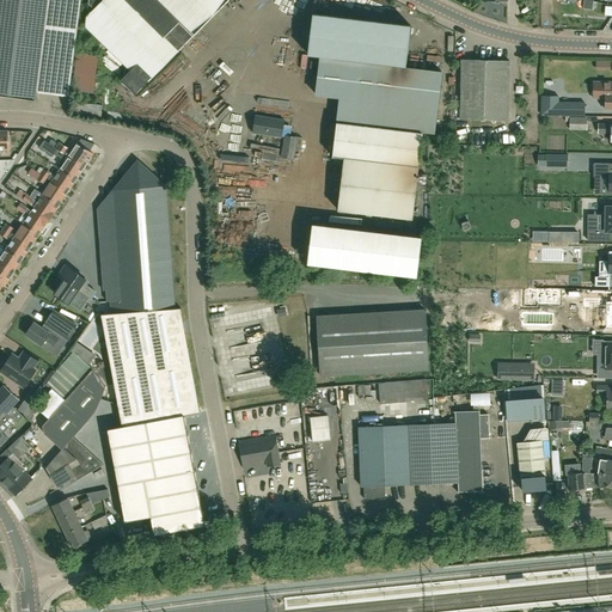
[(0,0),(0,96),(34,101),(35,92),(68,97),(80,0),(0,0)]
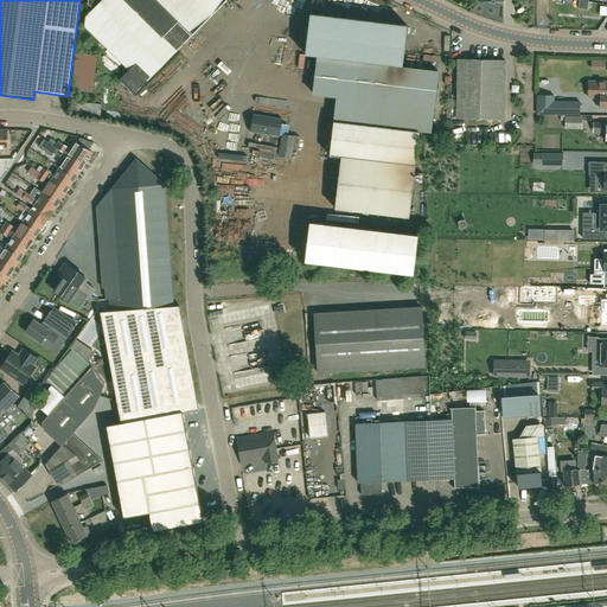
[(134,94),(191,36),(225,0),(88,0),(88,4),(94,8),(87,16),(85,26),(129,70),(120,80),(134,94)]
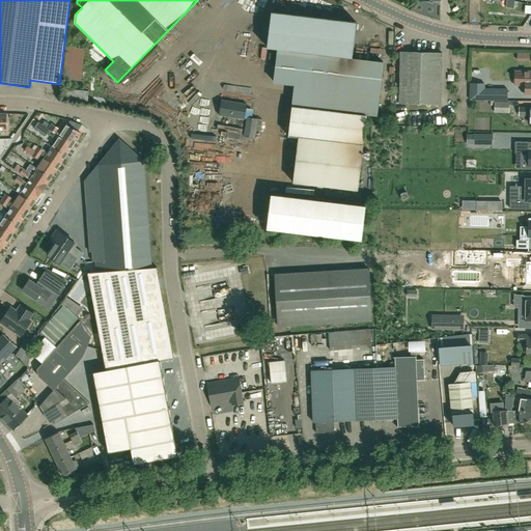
[(513,8),(514,1),(509,0),(506,0),(506,7),(513,8)]
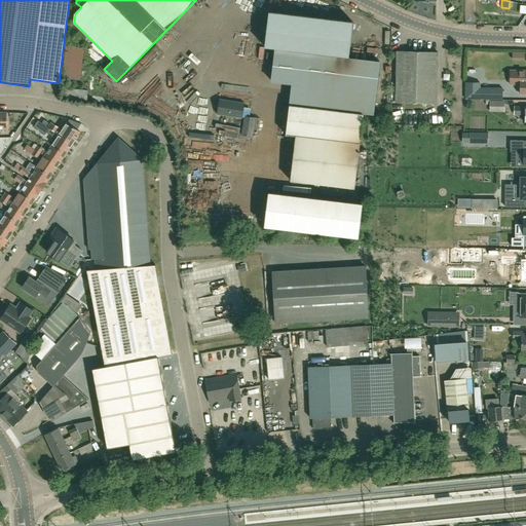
[(373,114),(380,62),(348,59),(353,22),(269,11),(265,47),(275,48),(271,81),(292,83),(286,136),(295,137),(291,181),(354,188),(363,112),(373,114)]
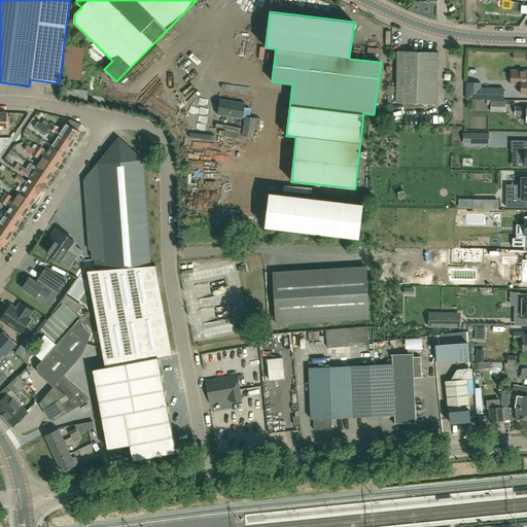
[(80,80),(84,48),(66,45),(62,78),(80,80)]
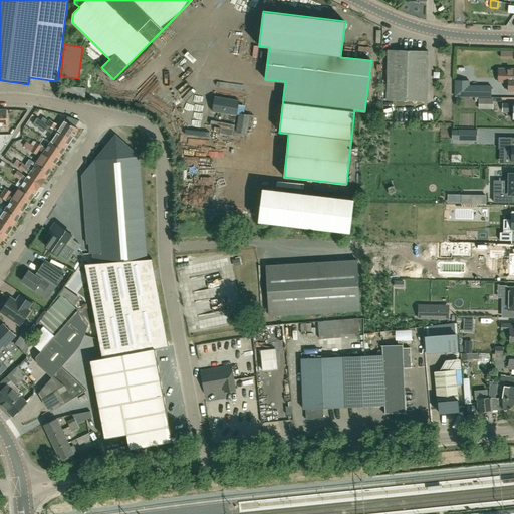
[(407,100),(408,50),(389,49),(387,100),(407,100)]
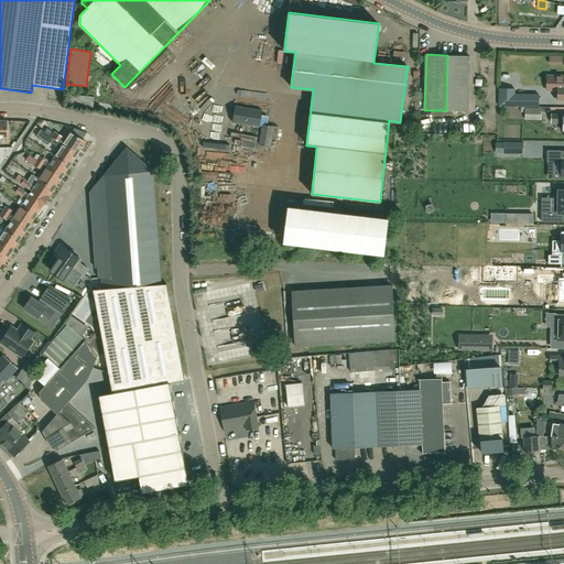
[(468,111),(470,56),(447,55),(446,110),(468,111)]
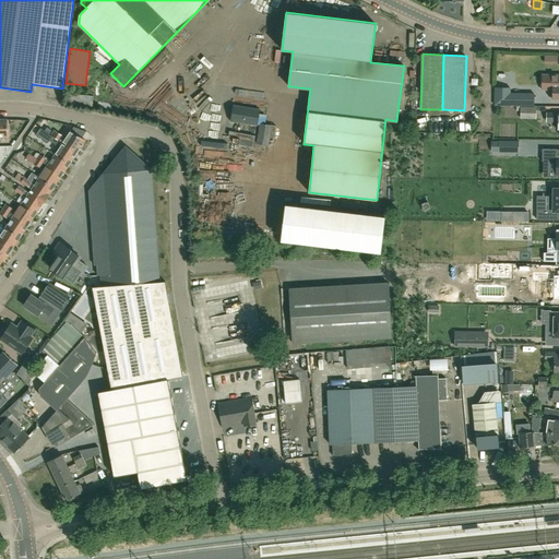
[(558,98),(558,74),(542,74),(542,88),(552,90),(552,98),(558,98)]
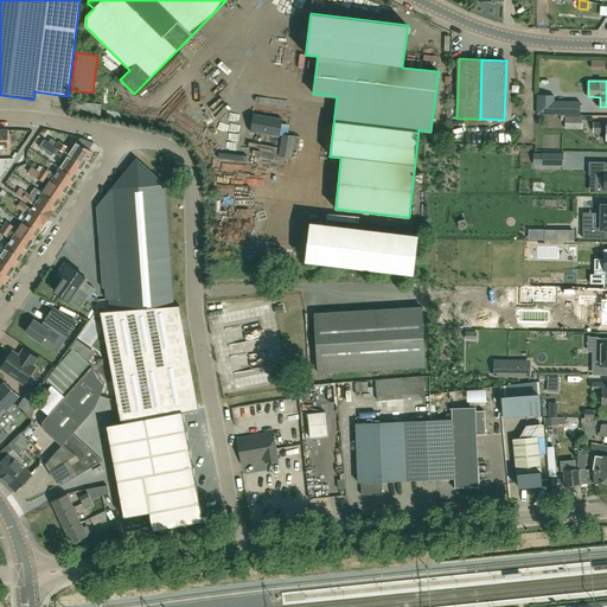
[(554,95),(537,95),(537,114),(580,115),(579,102),(553,102),(554,95)]
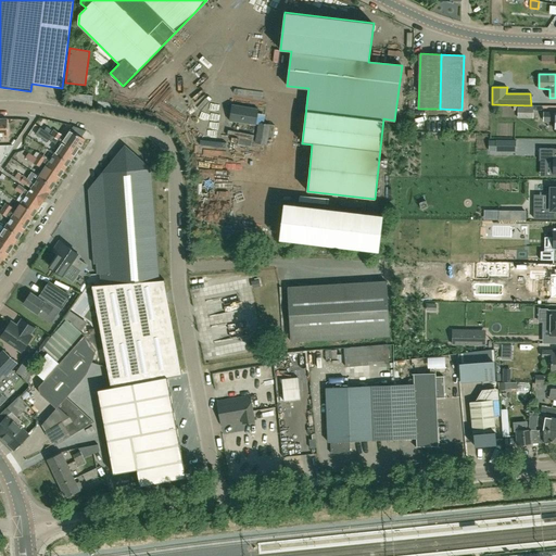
[(255,125),(257,109),(232,104),(229,121),(255,125)]
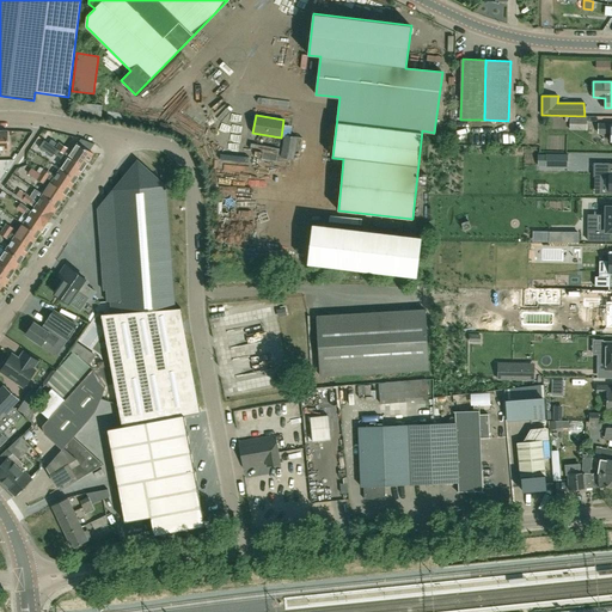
[(594,117),(594,116),(562,116),(562,122),(569,122),(569,130),(587,130),(587,117),(594,117)]
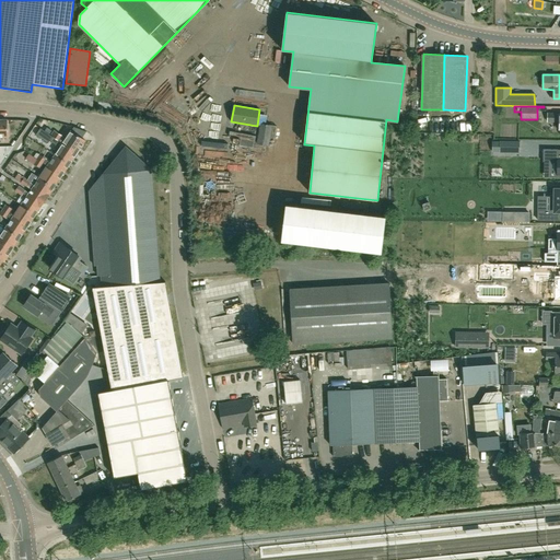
[(559,129),(559,113),(548,113),(548,121),(559,121),(559,130),(559,129)]
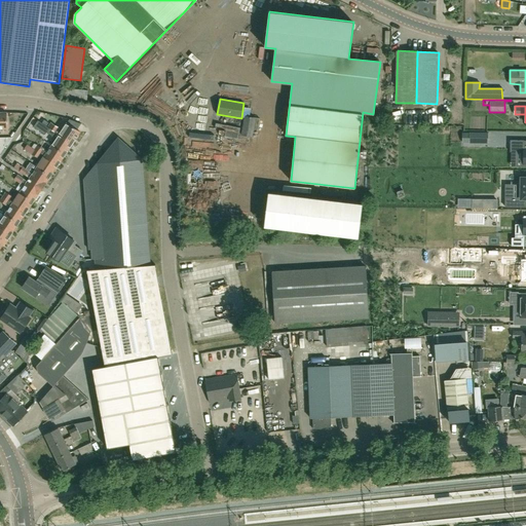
[(258,132),(260,118),(245,116),(241,136),(253,137),(254,130),(258,132)]
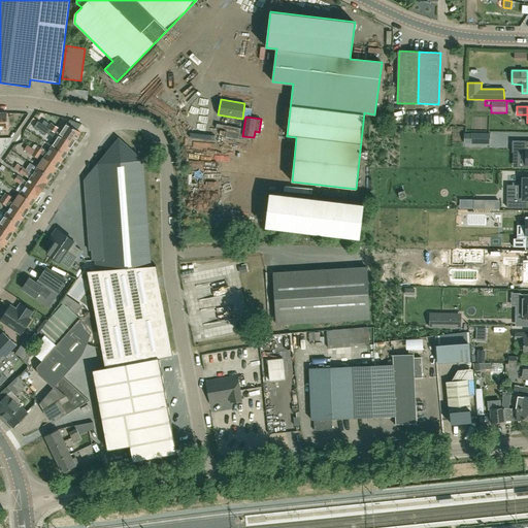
[(80,133),(76,131),(81,124),(70,120),(67,124),(62,131),(59,129),(53,125),(51,123),(47,127),(50,129),(73,144),(80,133)]
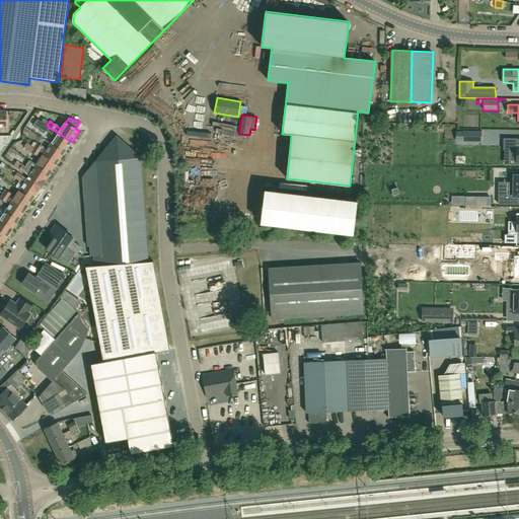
[(64,152),(72,142),(49,127),(46,131),(52,135),(55,138),(51,144),(64,152)]
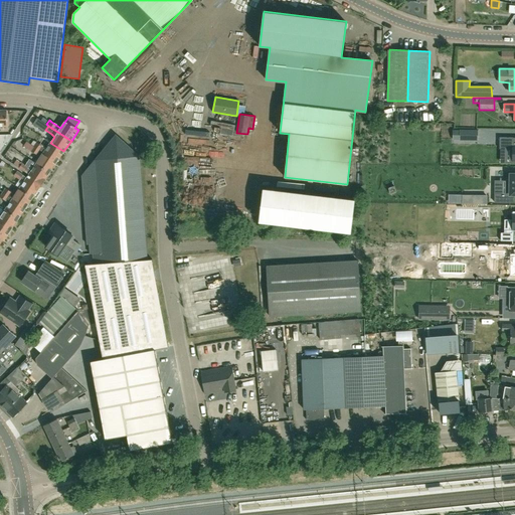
[(468,140),(468,130),(460,130),(459,140),(468,140)]
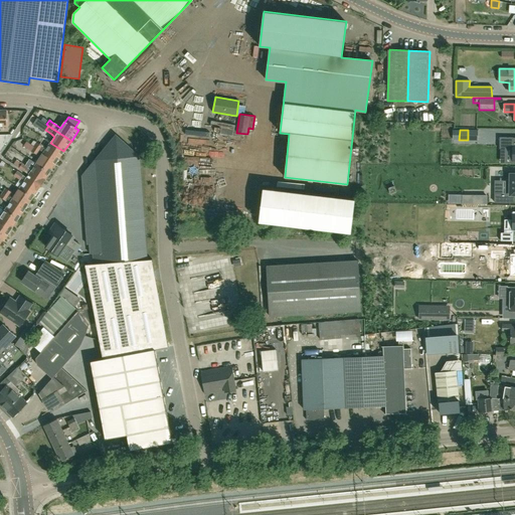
[(84,265),(103,358),(90,360),(105,439),(126,436),(130,450),(171,443),(154,350),(167,347),(152,260),(147,260),(144,214),(140,156),(116,136),(81,175),(88,244),(90,244),(91,253),(93,253),(93,264),(84,265)]
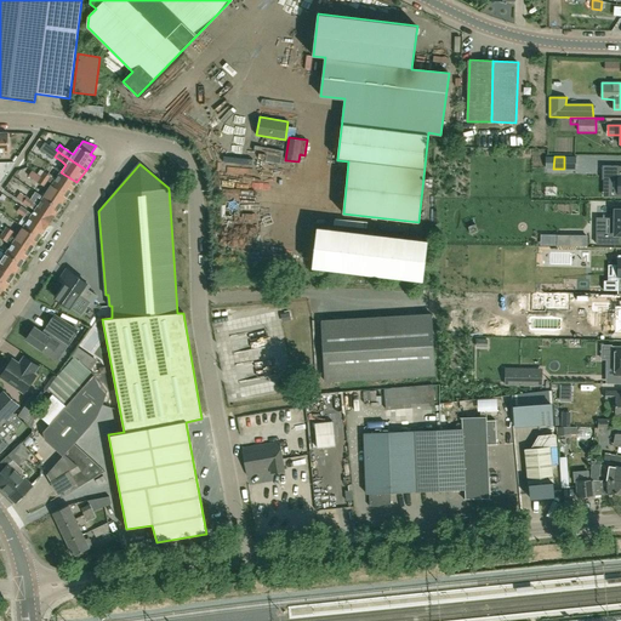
[(52,184),(47,182),(40,177),(41,176),(32,170),(28,176),(36,182),(44,187),(45,187),(49,189),(44,198),(60,209),(68,195),(52,184)]
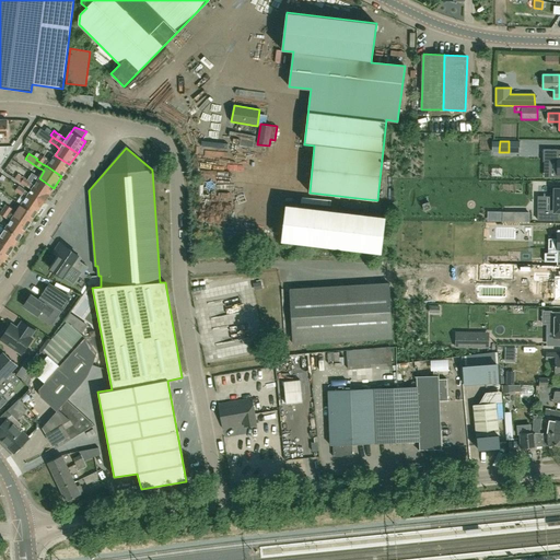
[(43,164),(46,160),(39,155),(37,159),(36,160),(43,164)]
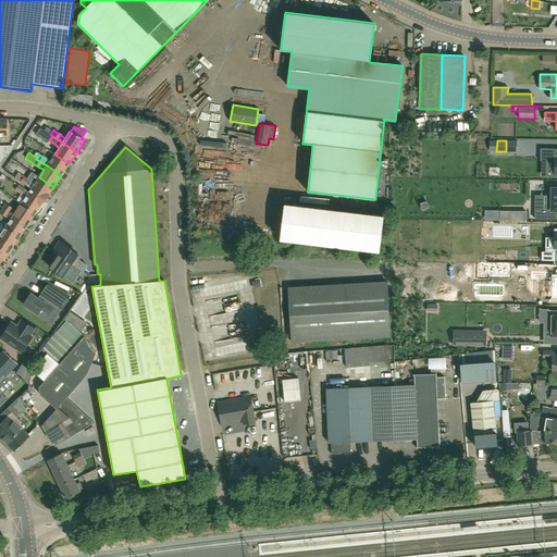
[(61,175),(69,163),(54,155),(47,165),(61,175)]
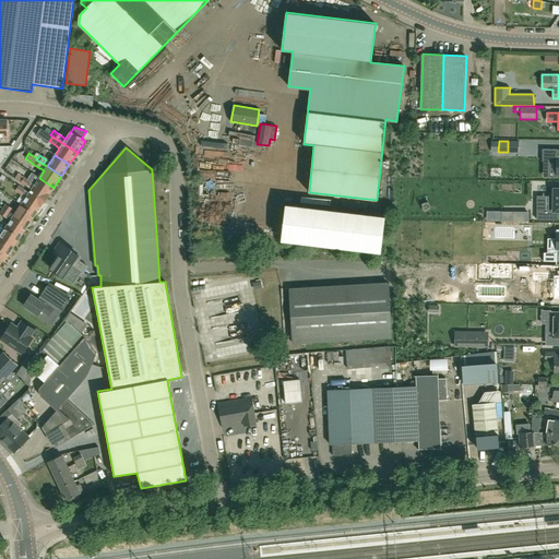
[(35,185),(24,178),(21,182),(46,199),(54,188),(39,178),(35,185)]
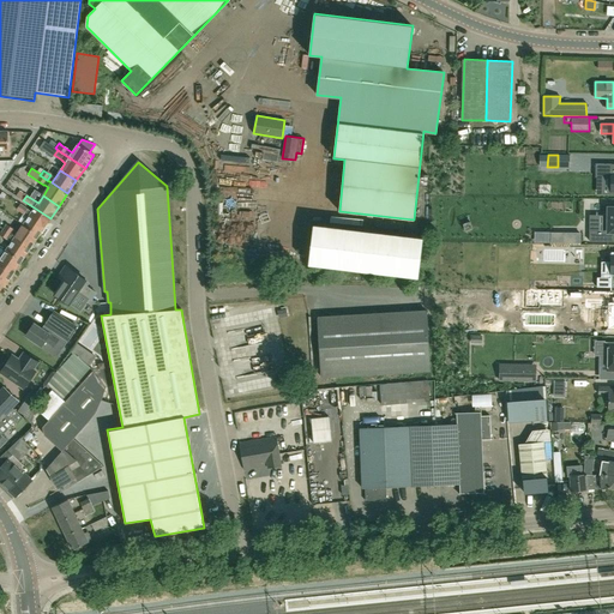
[(38,236),(48,223),(20,204),(17,210),(29,217),(23,226),(38,236)]
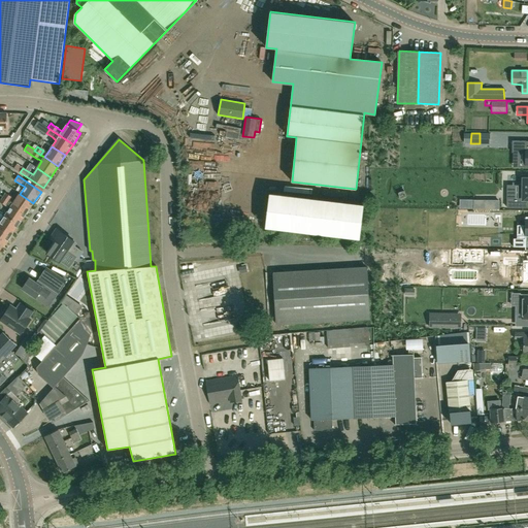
[(507,198),(506,207),(523,207),(524,199),(527,199),(527,175),(520,175),(519,199),(507,198)]
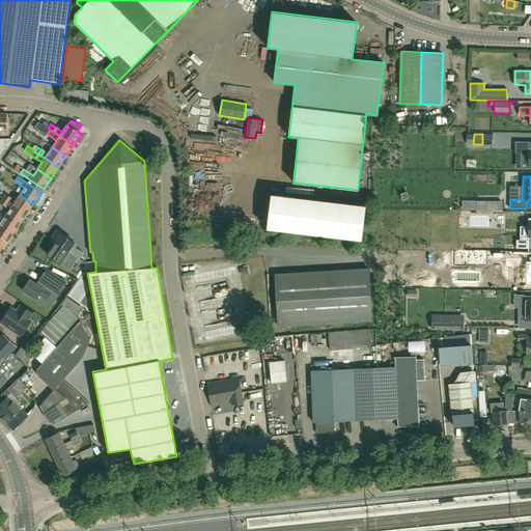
[(5,194),(2,198),(26,215),(33,204),(20,195),(16,200),(5,194)]
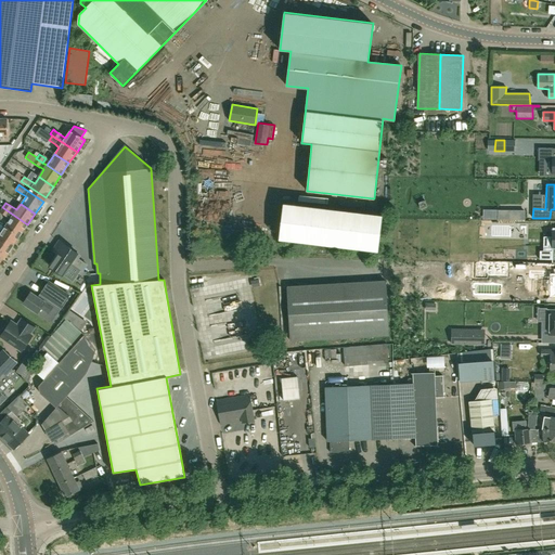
[(382,215),(283,204),(279,239),(377,250),(382,215)]
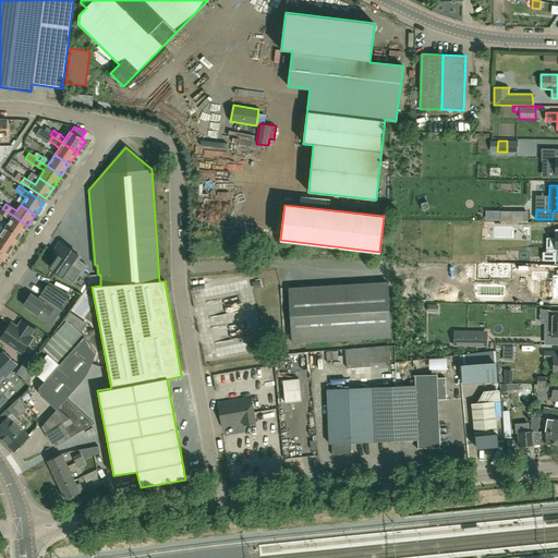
[(27,226),(2,208),(0,211),(0,214),(5,218),(7,217),(10,220),(5,227),(20,237),(27,226)]
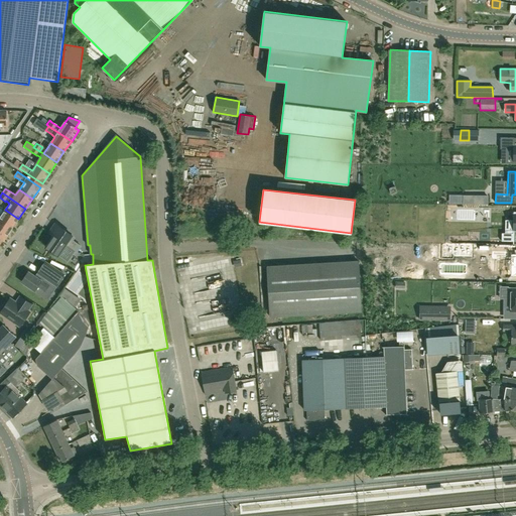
[(0,222),(11,230),(18,219),(5,210),(1,217),(0,216),(0,222)]
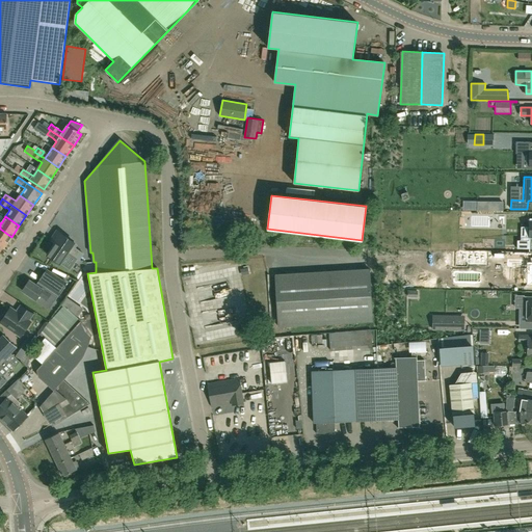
[(11,237),(0,229),(0,251),(3,247),(4,247),(11,237)]
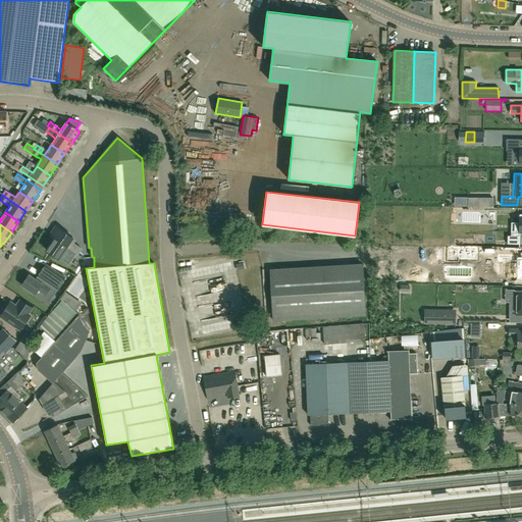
[(77,255),(82,249),(71,242),(73,239),(65,232),(56,226),(49,236),(54,239),(46,250),(58,259),(59,259),(67,265),(75,253),(77,255)]
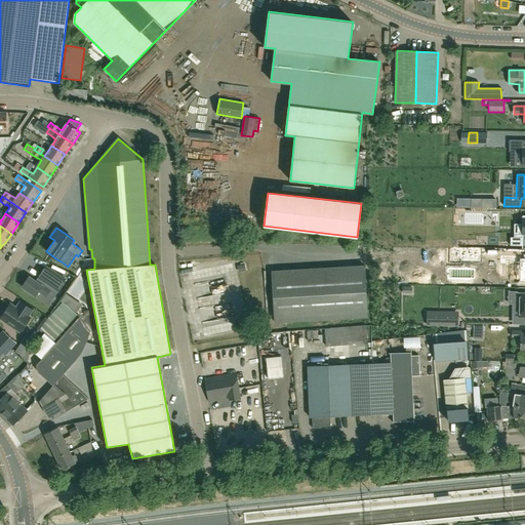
[(523,245),(523,237),(510,237),(510,245),(523,245)]
